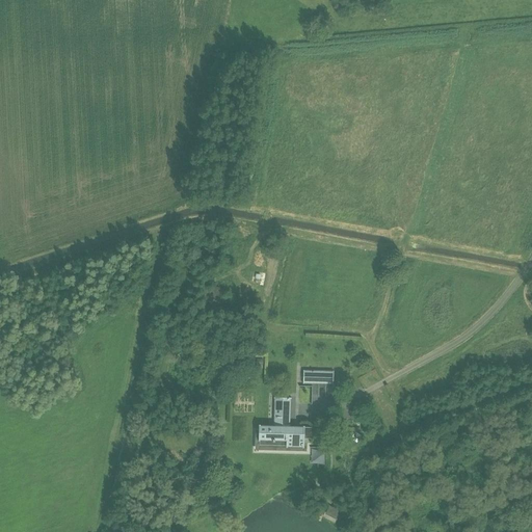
[(208,323),(218,326),(222,315),(211,312),(208,323)]
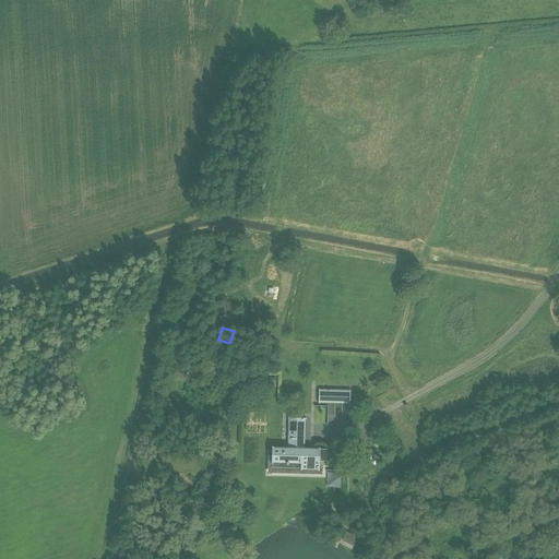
[(320,390),(319,403),(351,404),(351,391),(320,390)]
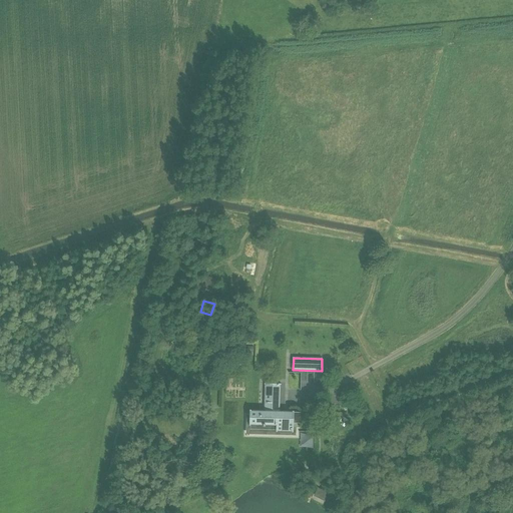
[(294,428),(296,428),(299,427),(302,424),(304,421),(305,418),(304,413),(301,410),(299,408),(297,407),(294,407),(290,408),(287,409),(285,412),(280,412),(281,384),(266,384),(265,402),(269,402),(269,411),(250,411),(249,424),(277,425),(277,431),(294,431),(294,428)]
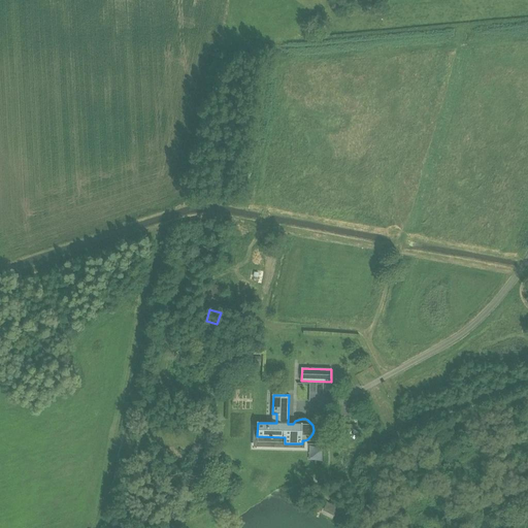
[(316,450),(316,464),(330,465),(330,451),(316,450)]
